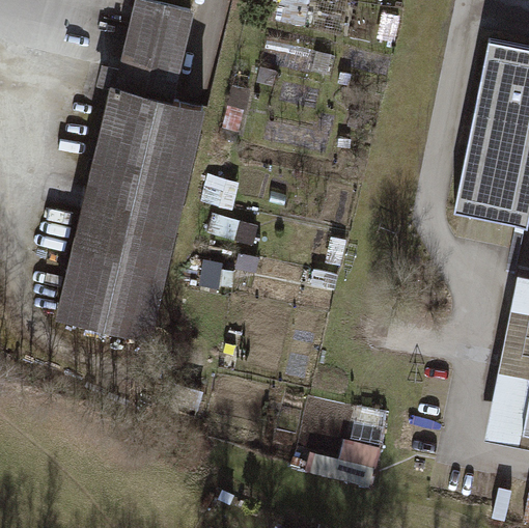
[(191,9),(150,0),(134,0),(59,315),(150,337),(205,105),(170,96),(191,9)]
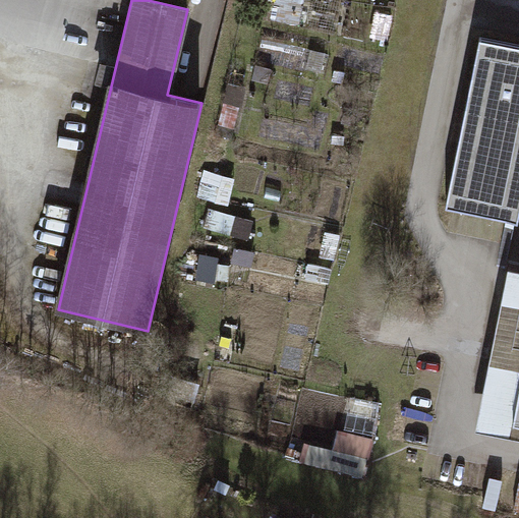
[(518,49),(478,42),(446,204),(516,218),(518,204),(518,385),(511,424),(518,425),(518,49)]
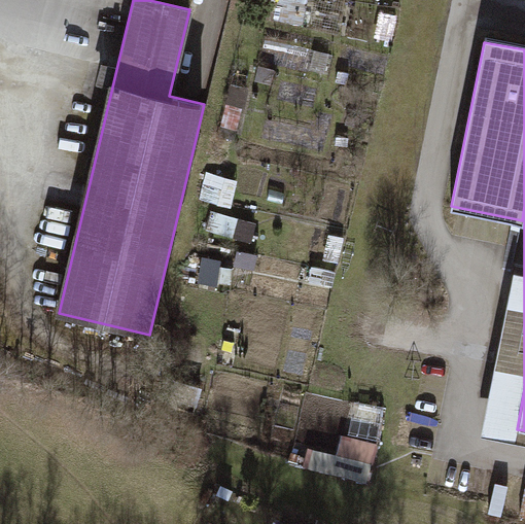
[(253,246),(260,226),(211,209),(204,229),(253,246)]
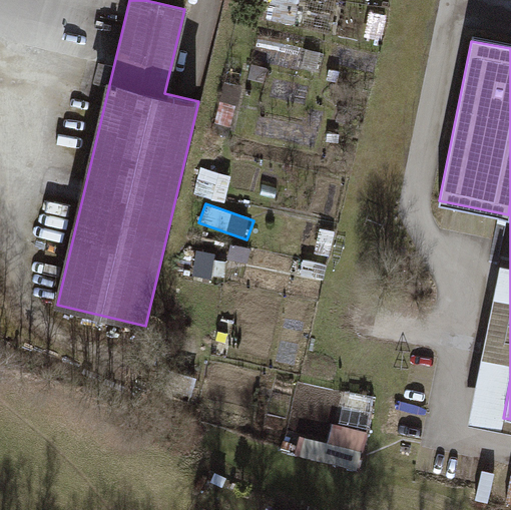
[(213,277),(217,258),(199,255),(196,274),(213,277)]
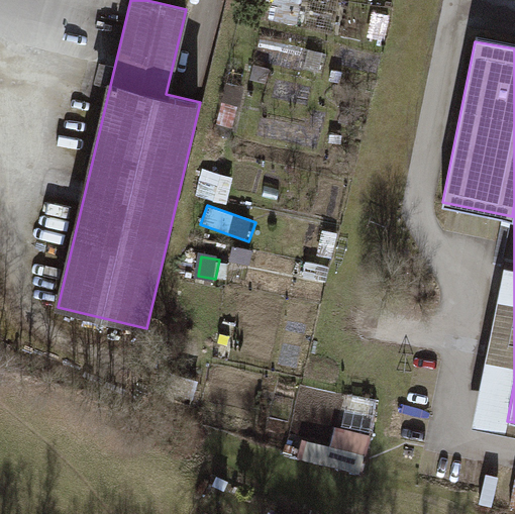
[(440,335),(437,349),(486,361),(489,347),(440,335)]
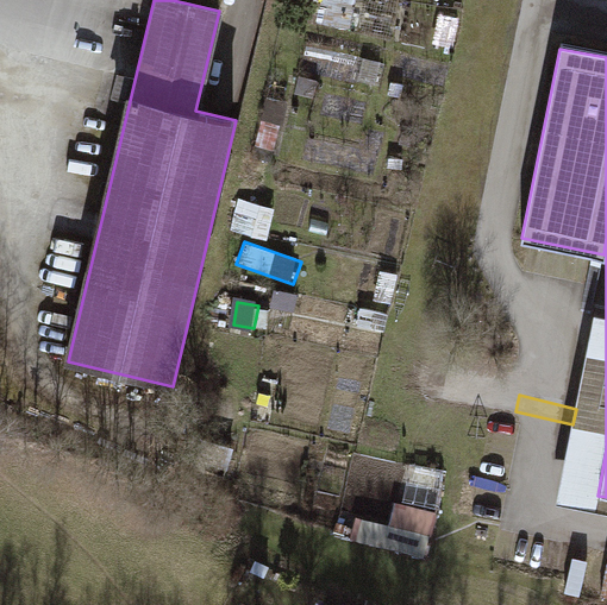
[(396,505),(392,528),(365,522),(361,544),(429,560),(439,515),(396,505)]
